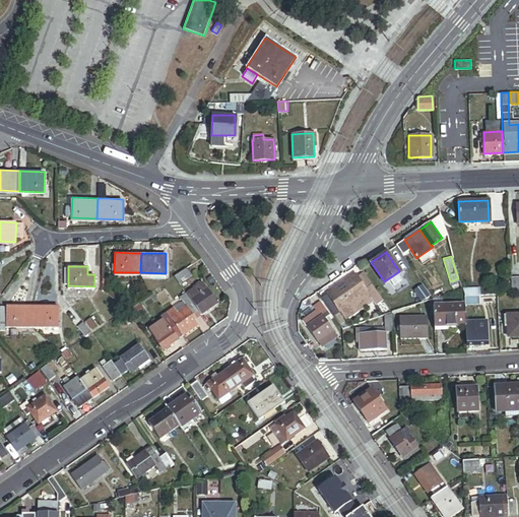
[(179,281),(190,274),(185,267),(175,275),(179,281)]
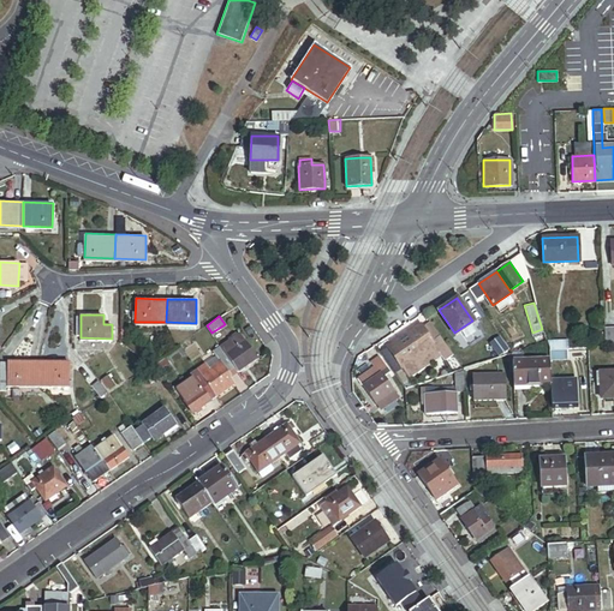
[(604,346),(613,345),(613,325),(603,327),(604,346)]
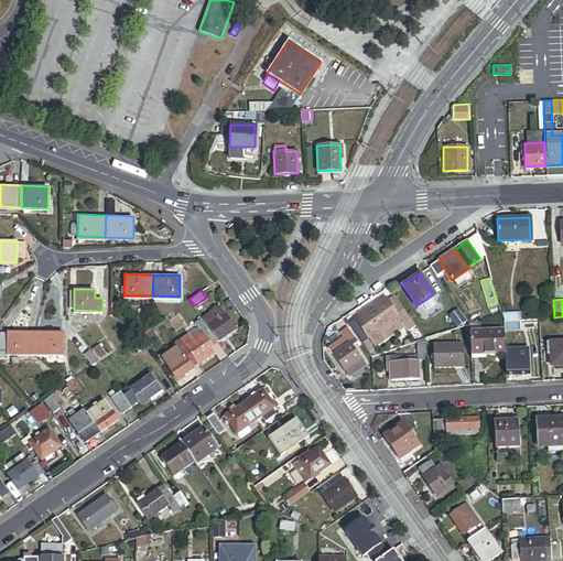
[(388,301),(379,306),(389,320),(397,314),(388,301)]
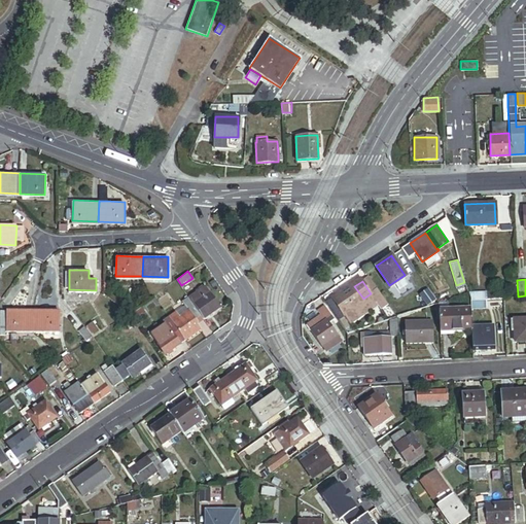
[(363,299),(354,286),(351,282),(347,285),(359,304),(364,300),(363,299)]
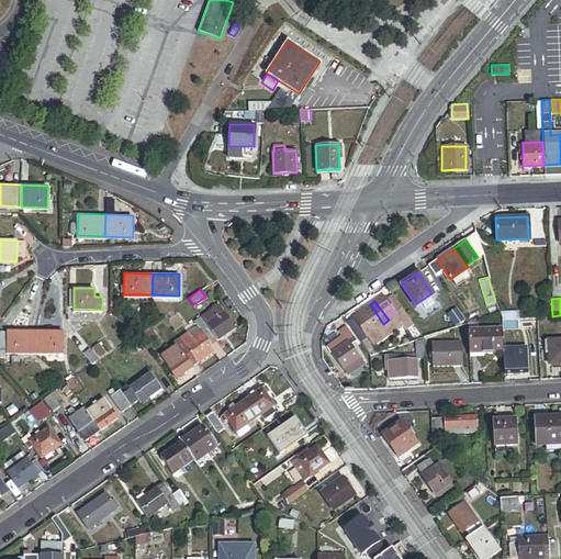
[(205,322),(208,325),(216,338),(234,326),(217,303),(201,315),(205,322)]
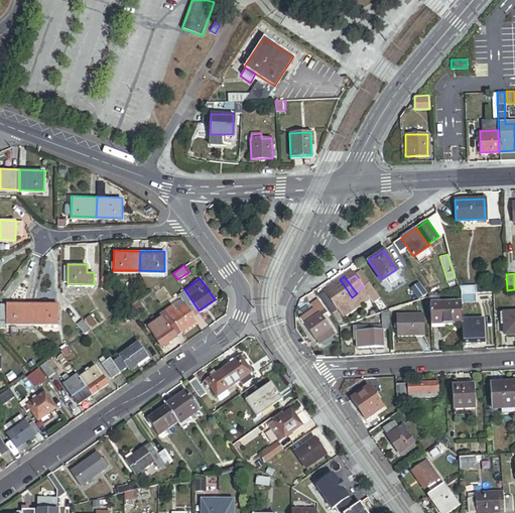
[(352,297),(340,279),(324,290),(336,307),(352,297)]
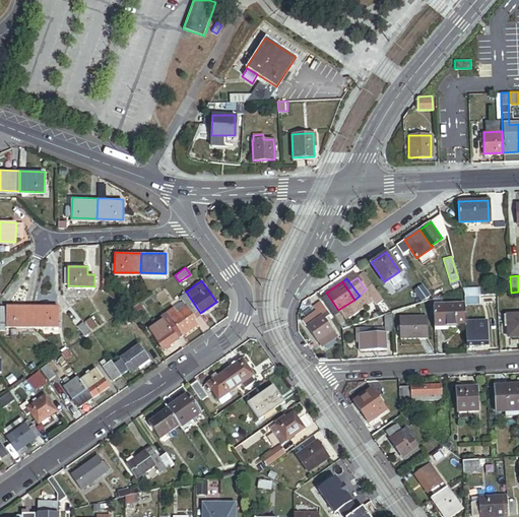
[(477,286),(460,287),(462,295),(477,295),(477,286)]
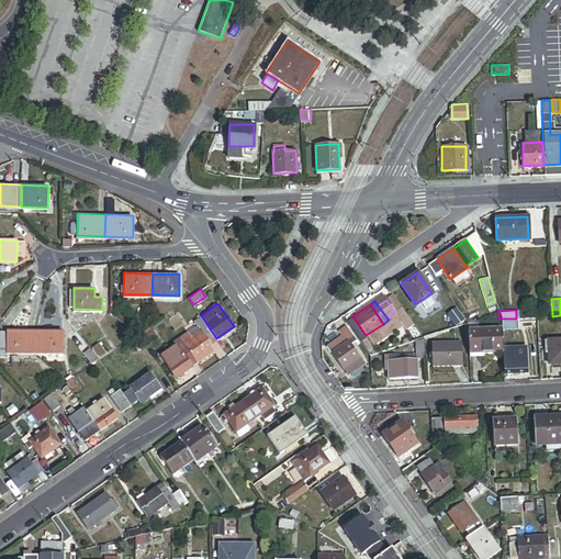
[(383,324),(366,335),(372,344),(403,323),(395,313),(388,319),(389,320),(383,324)]
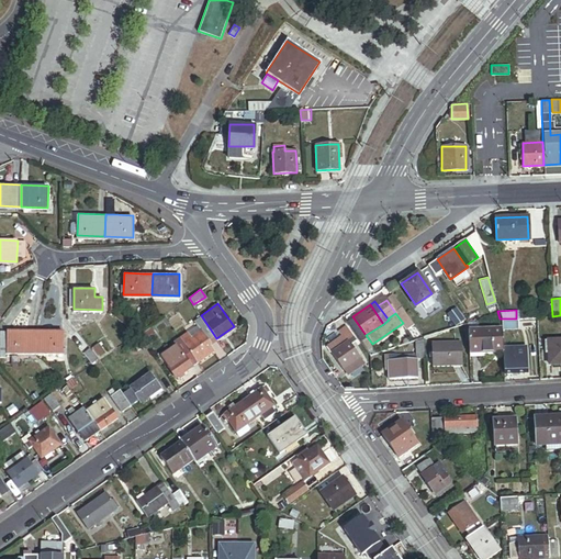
[(193,321),(197,325),(180,337),(183,342),(208,325),(205,322),(200,315),(193,321)]
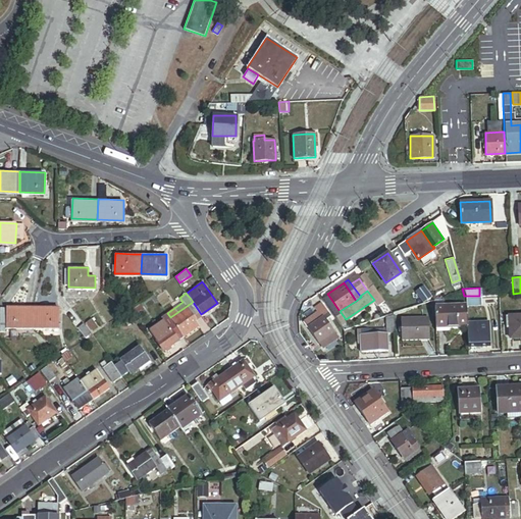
[(340,311),(327,294),(322,297),(334,315),(340,311)]
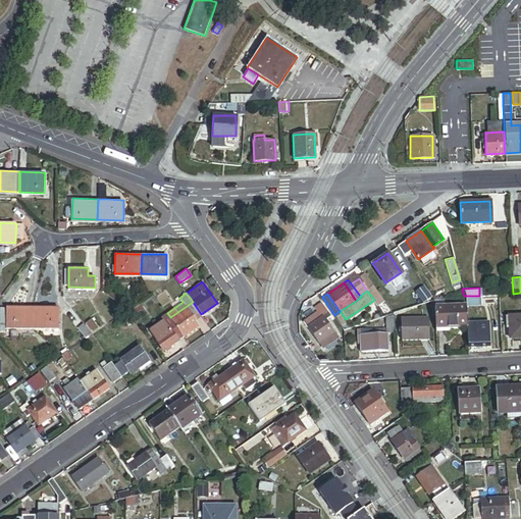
[(464,296),(465,305),(480,304),(479,296),(464,296)]
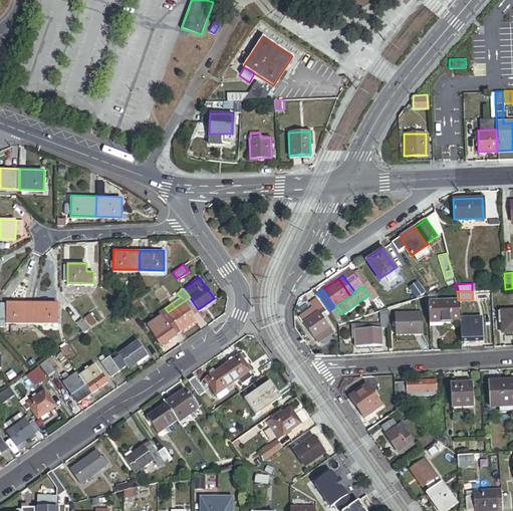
[(191,314),(198,309),(190,297),(168,312),(174,321),(189,310),(191,314)]
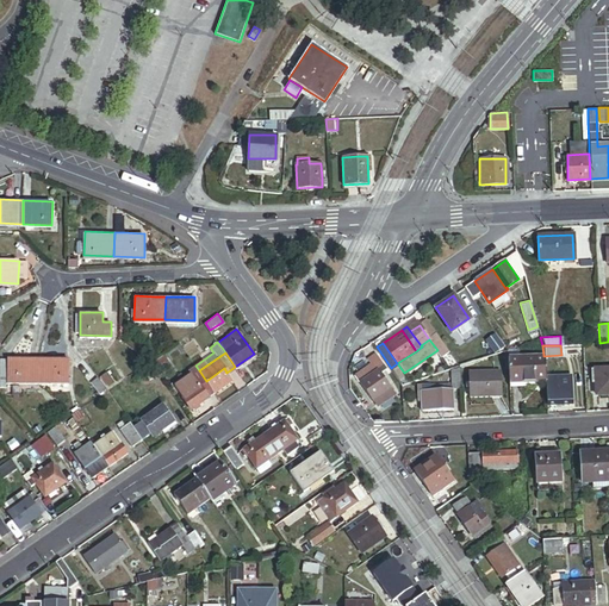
[(41,357),(0,356),(0,385),(10,385),(10,381),(41,381),(41,357)]
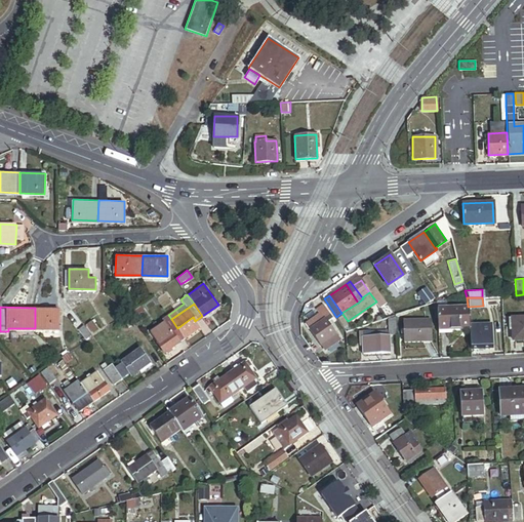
[(469,325),(468,307),(436,309),(438,330),(469,328),(469,325)]
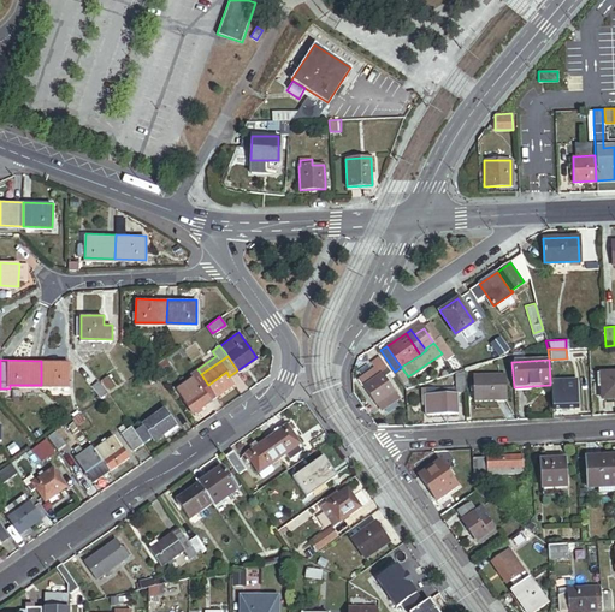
[(71,362),(41,361),(41,385),(70,385),(71,362)]
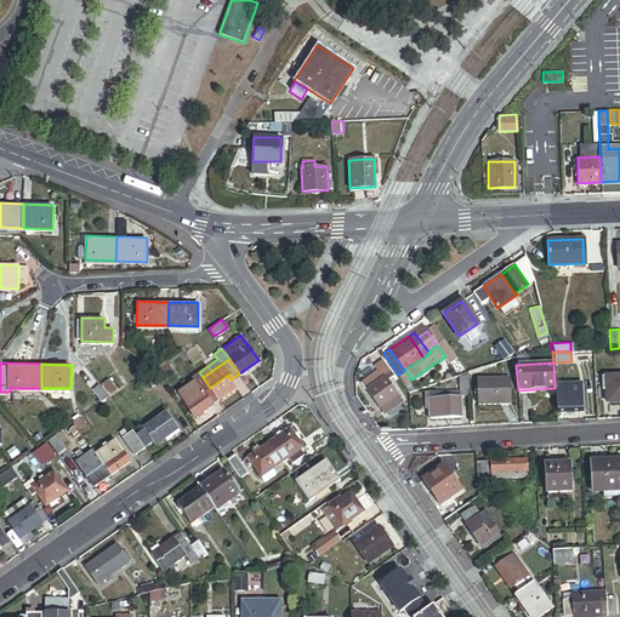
[(381,365),(359,381),(379,407),(381,405),(387,413),(400,404),(394,396),(398,394),(384,375),(386,372),(381,365)]
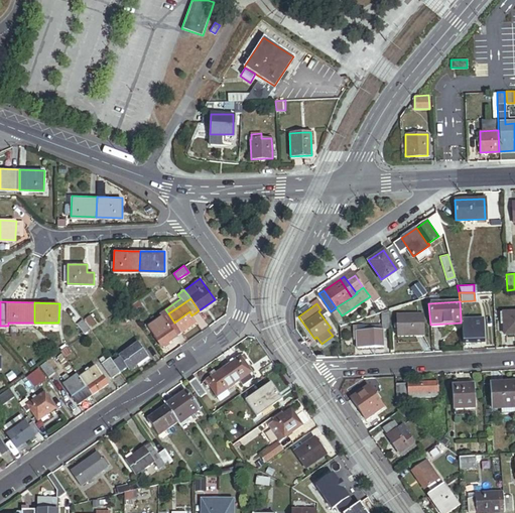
[(504,334),(514,332),(514,308),(499,310),(500,323),(503,323),(504,334)]
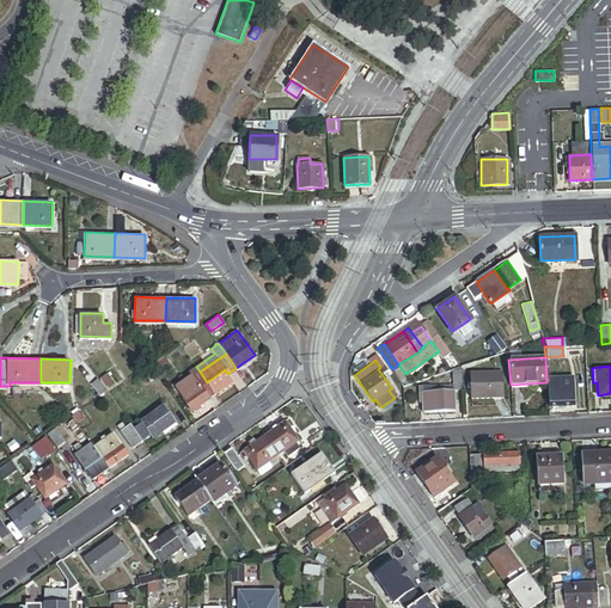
[(196,367),(190,370),(193,374),(201,386),(207,382),(200,372),(196,367)]
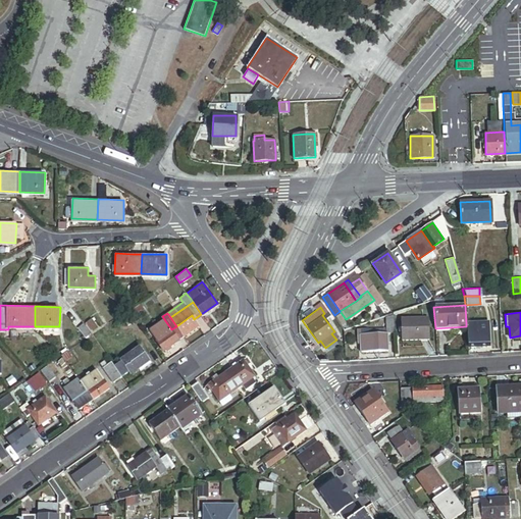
[(176,326),(183,335),(198,324),(194,319),(192,315),(176,326)]
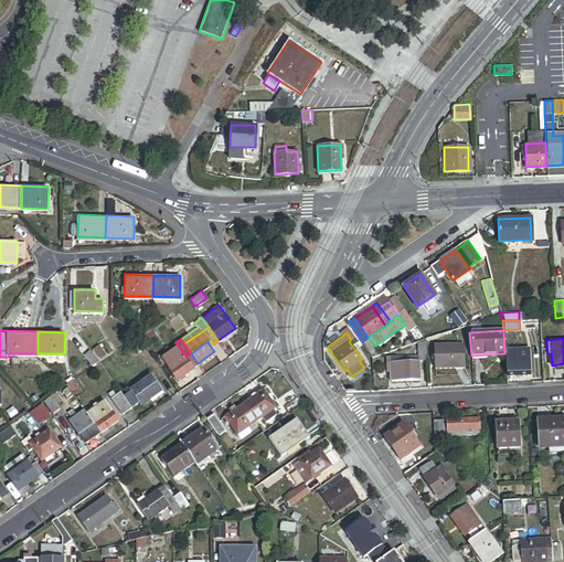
[(94,349),(100,359),(107,354),(99,345),(94,349)]
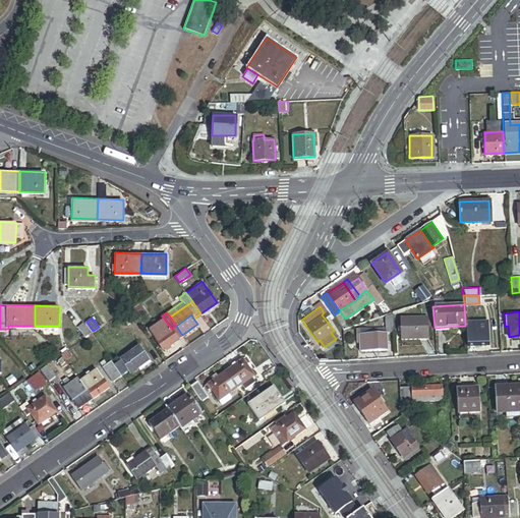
[(149,329),(157,339),(171,329),(164,319),(149,329)]
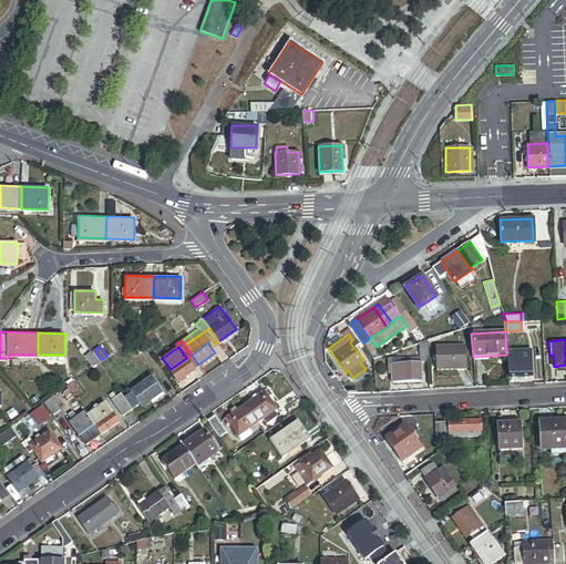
[(463,347),(434,348),(435,370),(464,369),(463,347)]
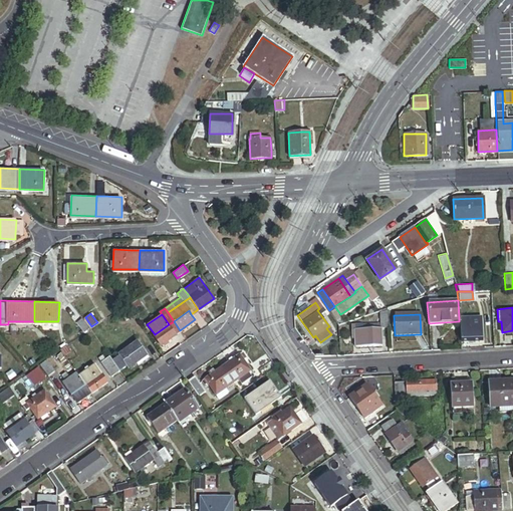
[(459,321),(460,340),(480,339),(478,317),(459,318),(459,321)]
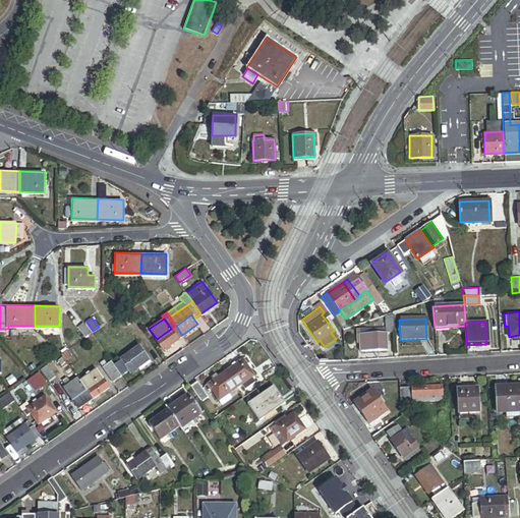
[(77,327),(85,337),(92,332),(83,323),(77,327)]
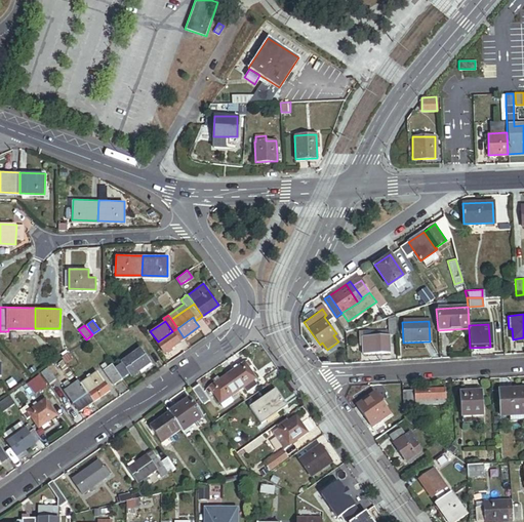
[(184,337),(177,328),(172,331),(178,340),(184,337)]
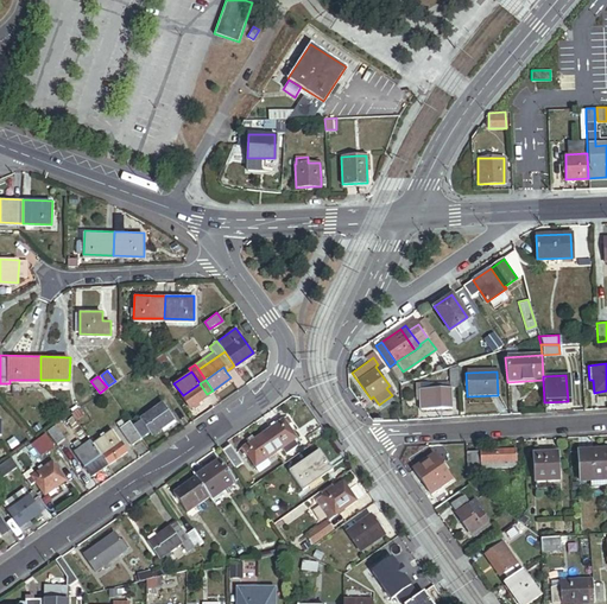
[(198,400),(207,394),(200,383),(183,395),(190,406),(193,405),(195,407),(200,404),(198,400)]
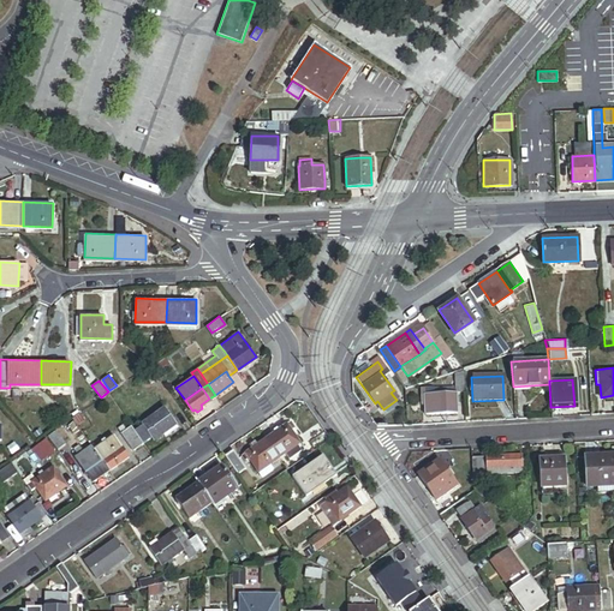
[(455,413),(455,391),(429,393),(429,405),(433,405),(433,413),(434,413),(455,413)]
